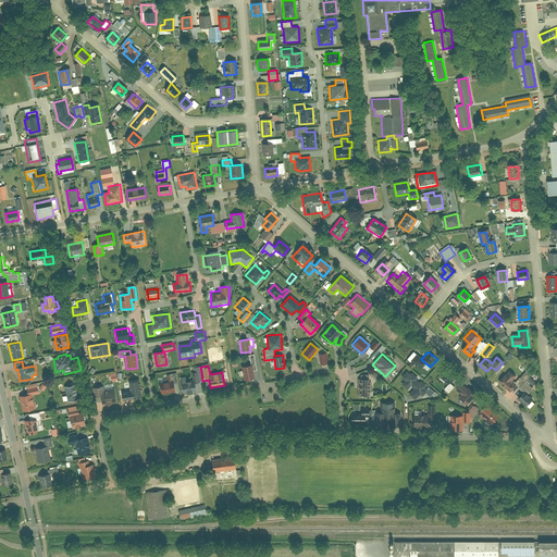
[(250,366),(243,368),(245,381),(254,379),(250,366)]
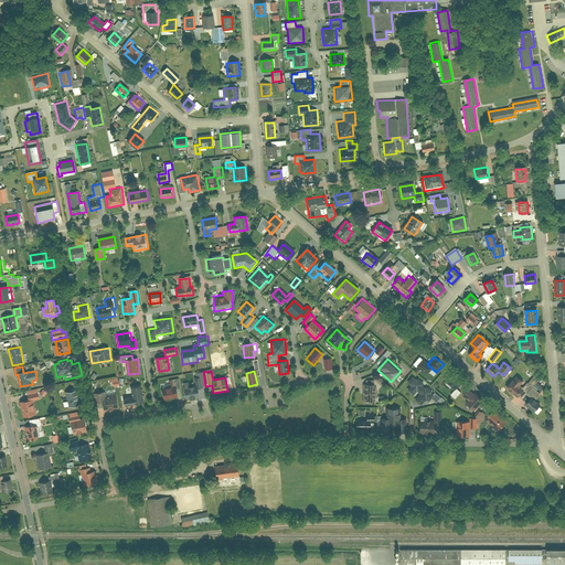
[(194,384),(184,385),(187,398),(201,396),(200,388),(202,387),(202,386),(205,386),(203,372),(199,372),(200,377),(194,379),(194,384)]
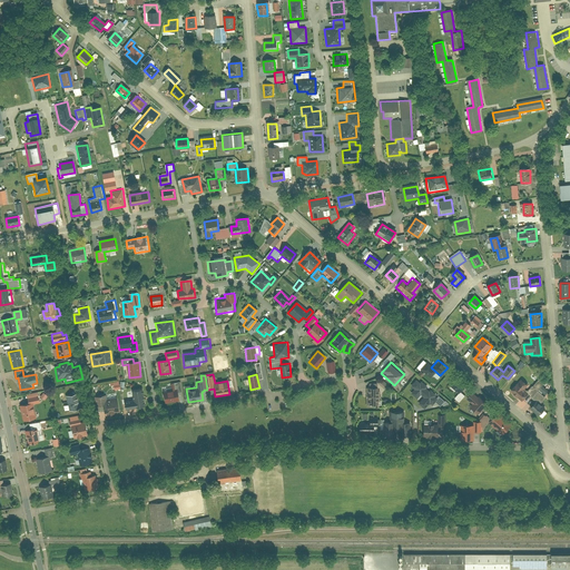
[(436,397),(416,380),(411,385),(415,390),(412,393),(416,396),(420,393),(425,397),(421,402),(424,405),(428,402),(432,405),(434,403),(440,409),(445,401),(439,395),(436,397)]
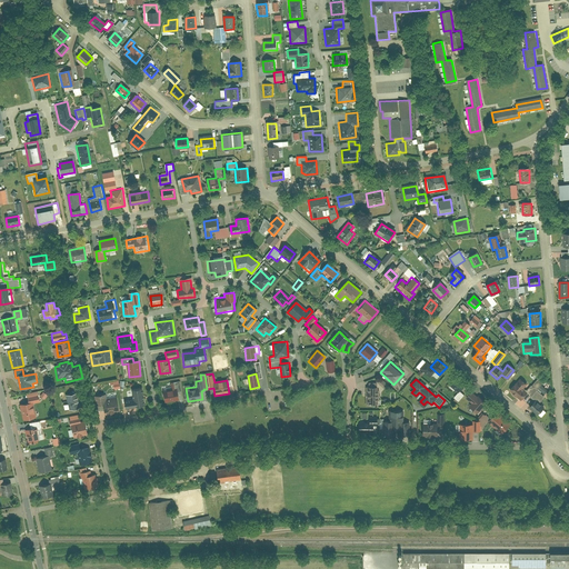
[(456,379),(450,386),(458,392),(463,386),(456,379)]
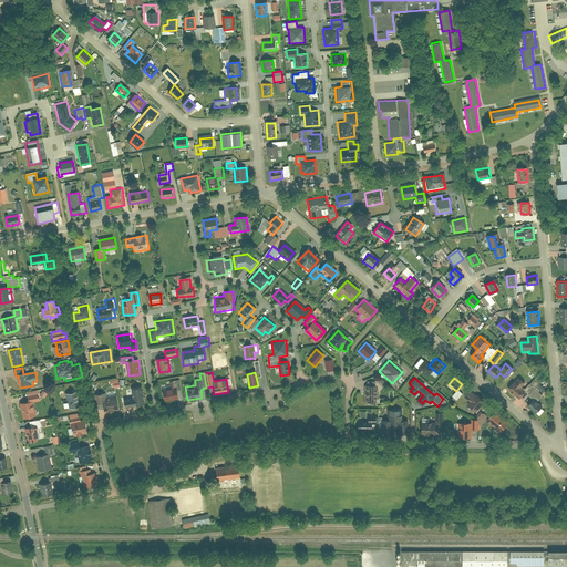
[(517,379),(508,389),(519,399),(524,393),(519,389),(524,384),(517,379)]
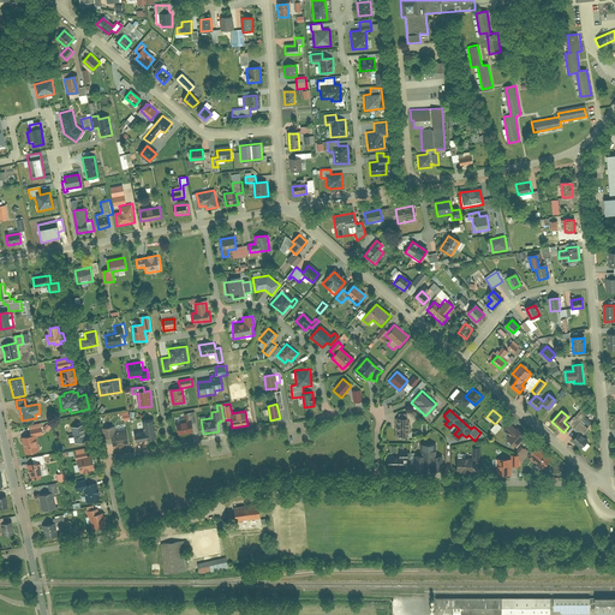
[(187,422),(177,423),(179,435),(193,433),(192,422),(197,421),(196,413),(186,415),(187,422)]
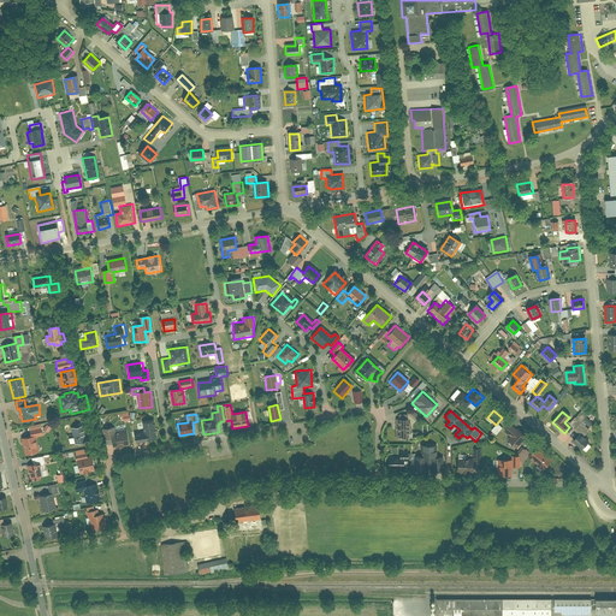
[(72,427),(75,444),(88,442),(87,430),(89,428),(88,418),(80,419),(81,426),(72,427)]
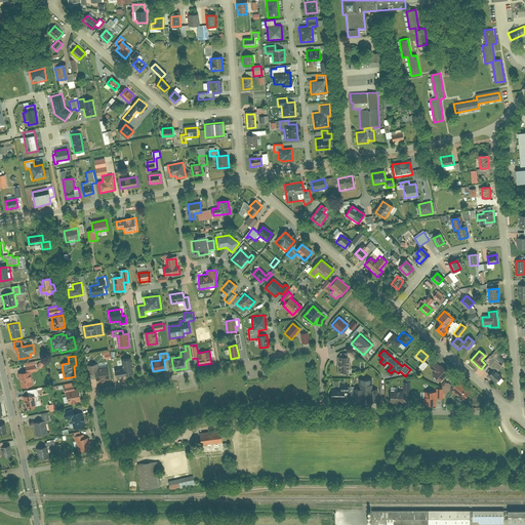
[(338,357),(338,373),(349,373),(349,357),(338,357)]
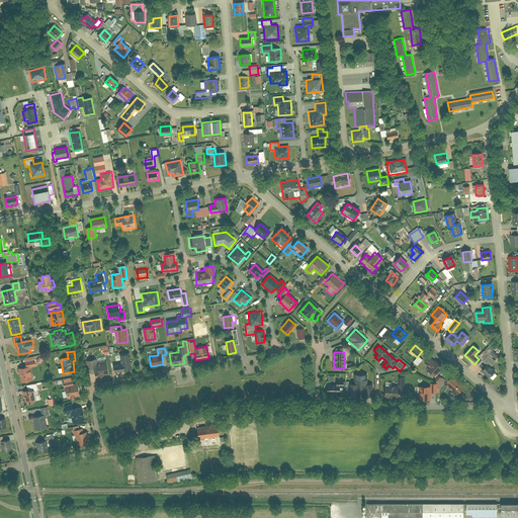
[(487,365),(483,371),(491,378),(496,371),(493,368),(499,361),(489,353),(483,361),(487,365)]
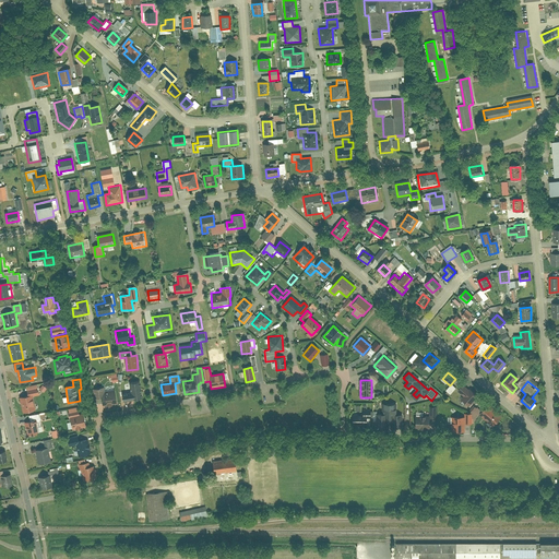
[(28,395),(21,397),(24,413),(36,411),(34,396),(40,395),(38,384),(27,387),(28,395)]
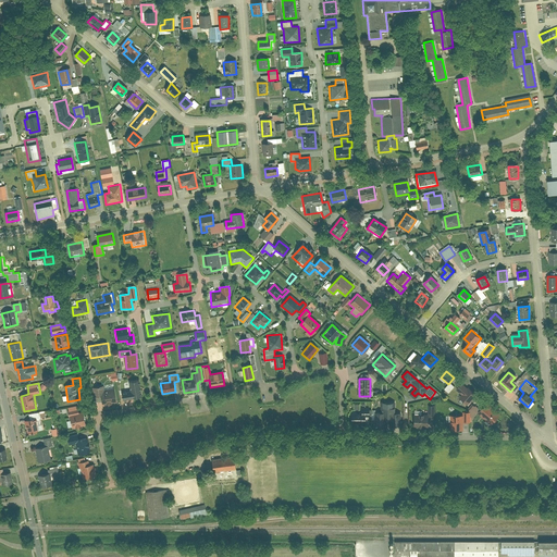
[(137,383),(130,384),(130,390),(122,391),(123,400),(139,397),(137,383)]
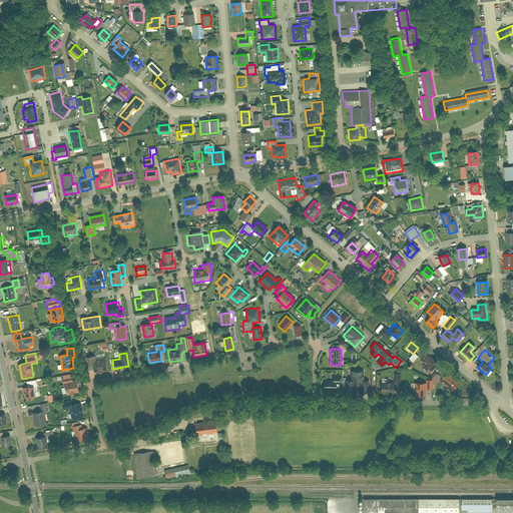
[(425,354),(421,359),(427,364),(424,368),(429,373),(438,363),(431,357),(430,358),(425,354)]
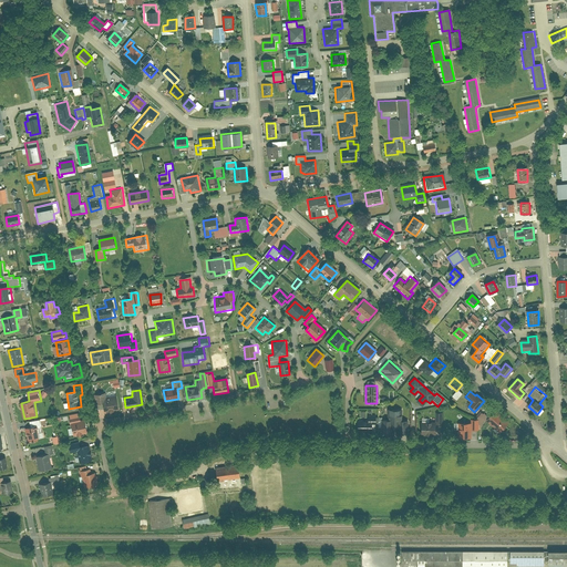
[(104,394),(98,395),(100,405),(103,405),(104,412),(121,410),(120,400),(105,402),(104,394)]
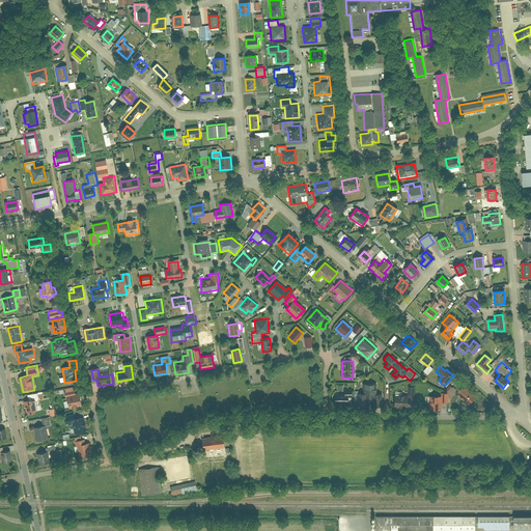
[(363,393),(358,393),(358,407),(365,407),(365,400),(373,400),(373,408),(381,408),(381,394),(374,394),(374,385),(363,384),(363,393)]
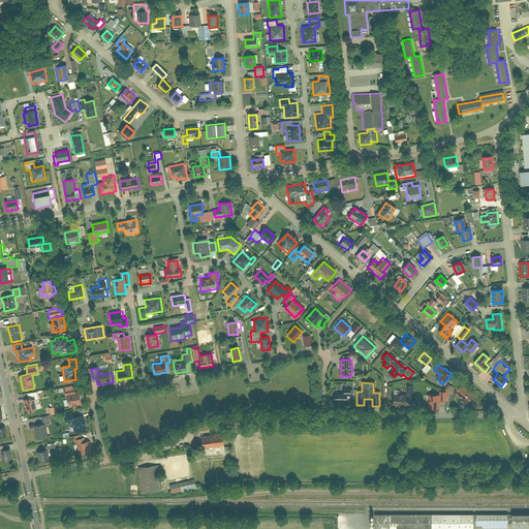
[(455,389),(449,383),(444,389),(450,394),(455,389)]
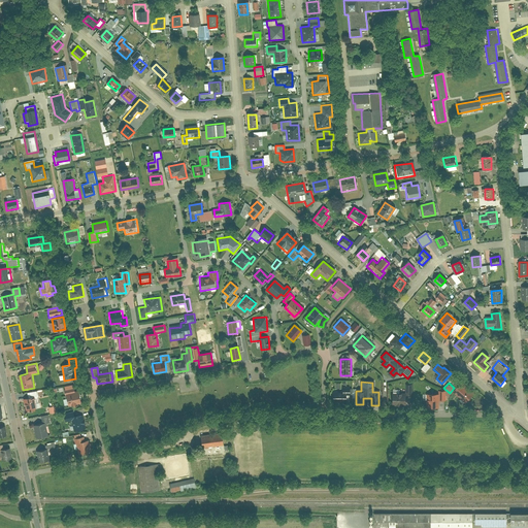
[(404,393),(391,393),(391,405),(406,405),(406,399),(411,399),(411,386),(404,385),(404,393)]
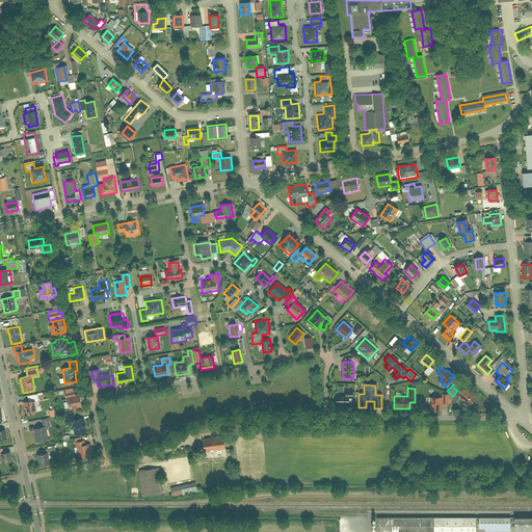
[(464,388),(458,395),(469,405),(476,398),(464,388)]
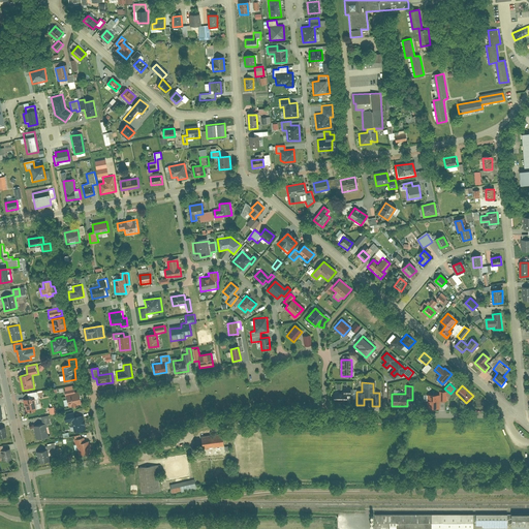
[(344,392),(332,392),(332,403),(344,403),(344,394),(350,394),(349,386),(343,386),(344,392)]
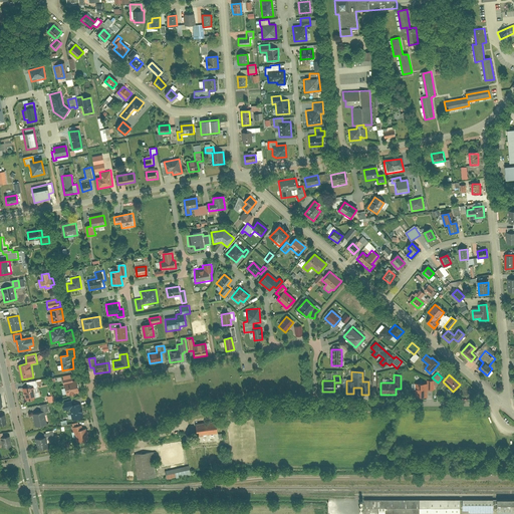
[(73,377),(61,380),(65,396),(79,393),(76,381),(74,381),(73,377)]
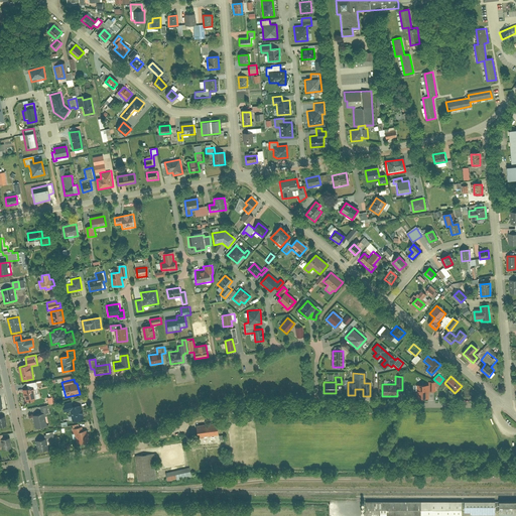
[(428,385),(417,385),(417,398),(427,398),(427,391),(434,391),(434,382),(428,382),(428,385)]
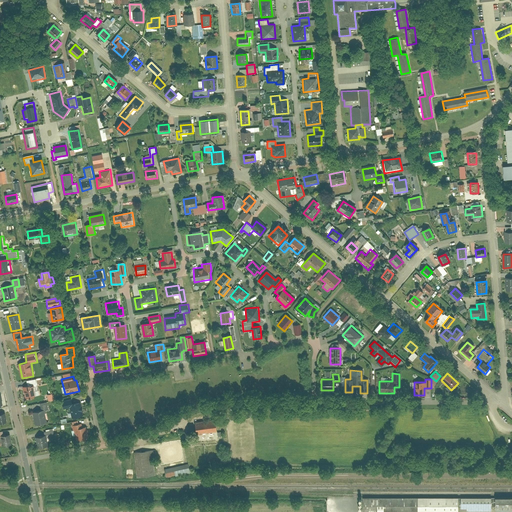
[(33,386),(23,388),(25,399),(36,397),(33,386)]
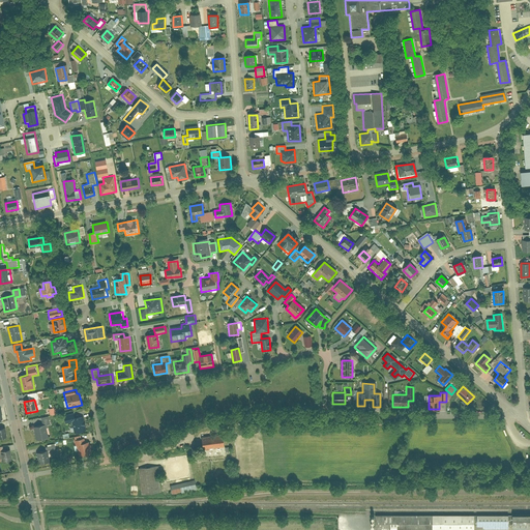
[(76,414),(64,416),(65,424),(72,423),(75,433),(86,431),(83,417),(76,418),(76,414)]
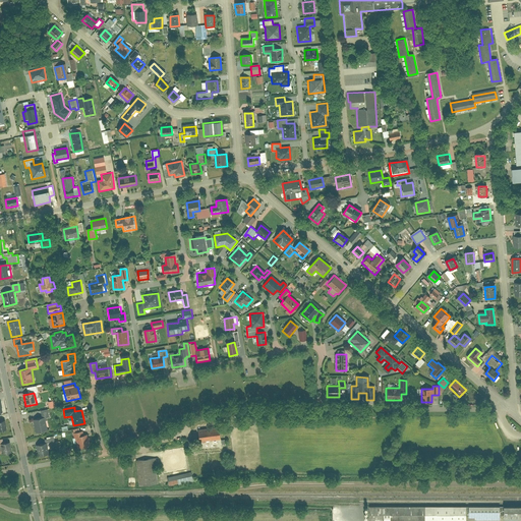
[(45,418),(34,420),(36,432),(47,430),(45,418)]
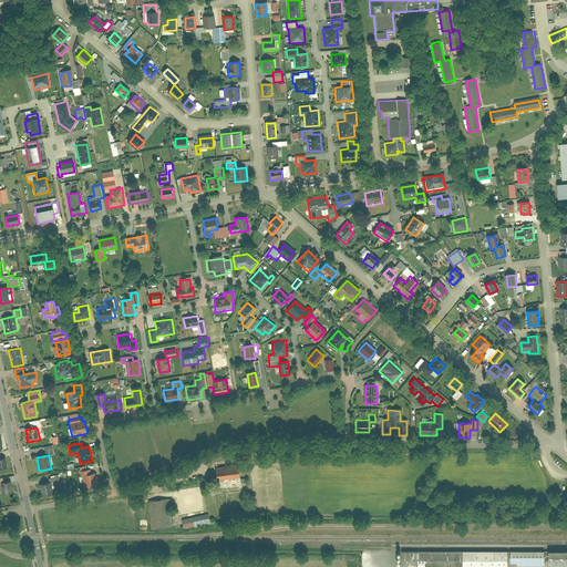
[(238,466),(216,470),(217,481),(239,478),(238,466)]
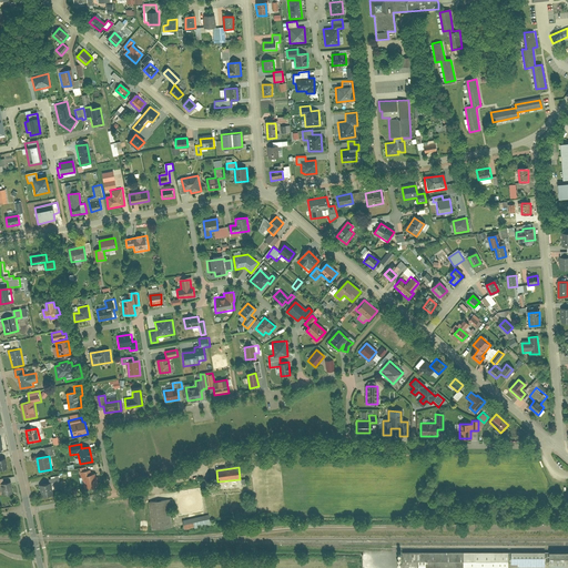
[(90,470),(80,473),(82,480),(84,479),(87,489),(99,487),(97,474),(91,475),(90,470)]
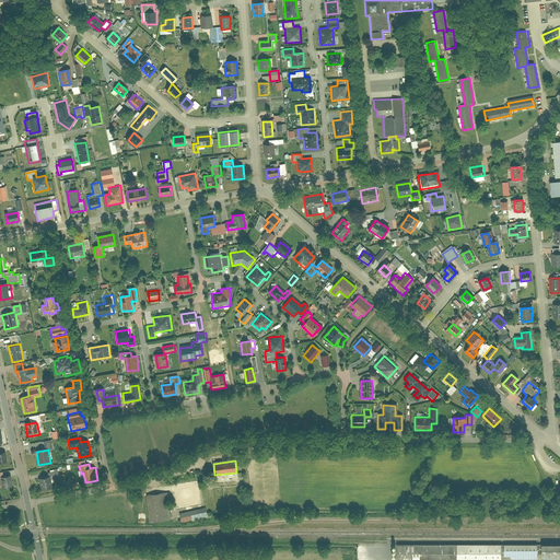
[(0,480),(2,480),(3,490),(14,489),(12,476),(3,476),(2,473),(0,473),(0,480)]
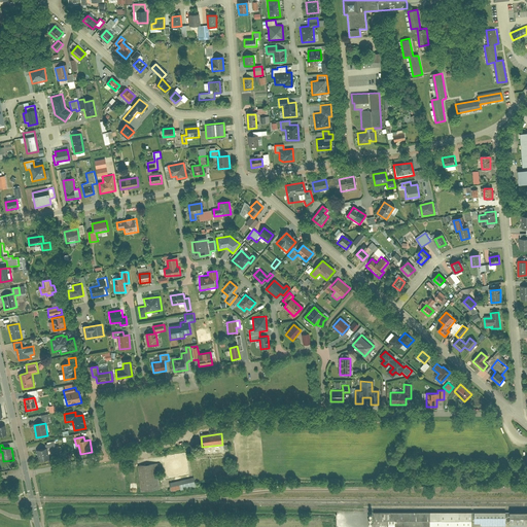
[(47,450),(37,451),(39,462),(49,460),(47,450)]
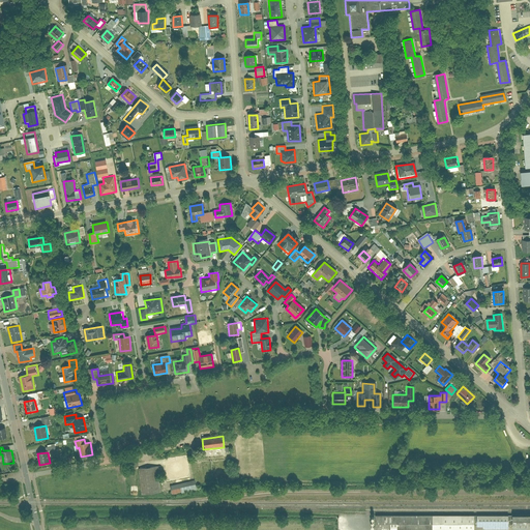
[(160,464),(138,467),(142,494),(160,491),(157,472),(162,472),(160,464)]
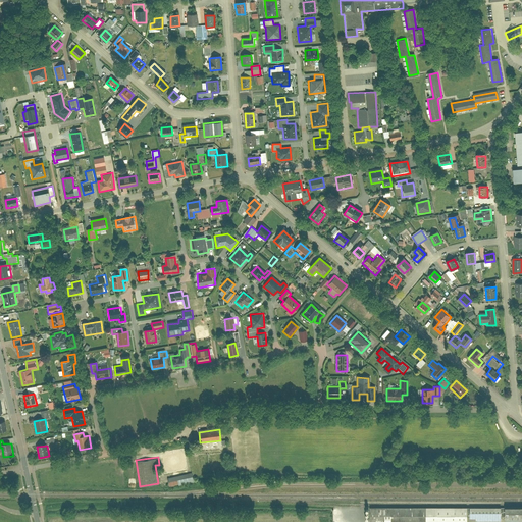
[(191,472),(167,477),(169,486),(193,481),(191,472)]
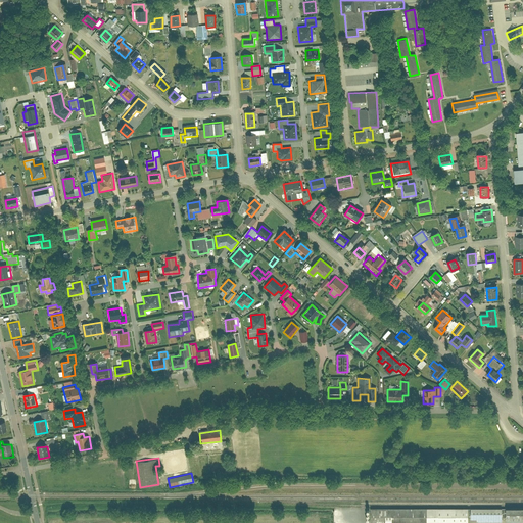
[(502,507),(468,507),(468,517),(476,517),(476,520),(502,520),(502,517),(522,517),(522,505),(505,506),(505,508),(502,508),(502,507)]
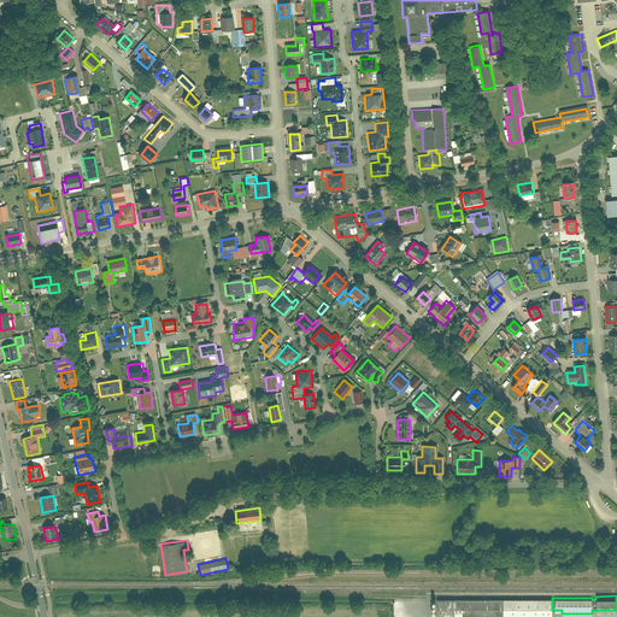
[(552,598),(438,598),(438,616),(528,616),(552,616),(552,610),(552,598)]
